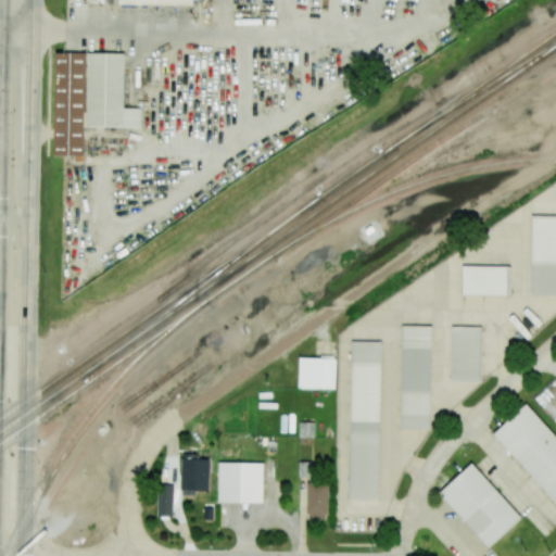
[(54,52),(53,155),(83,156),(84,127),(142,127),(142,109),(124,108),(125,53),(54,52)]
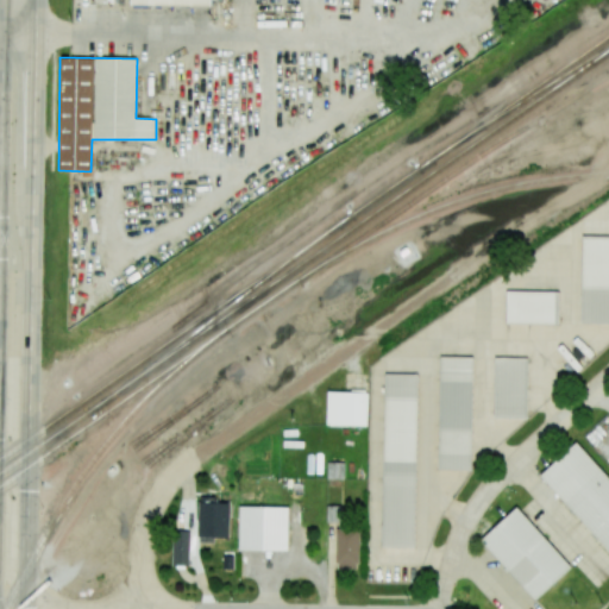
[(608,324),(581,324),(582,236),(608,236),(608,324)]
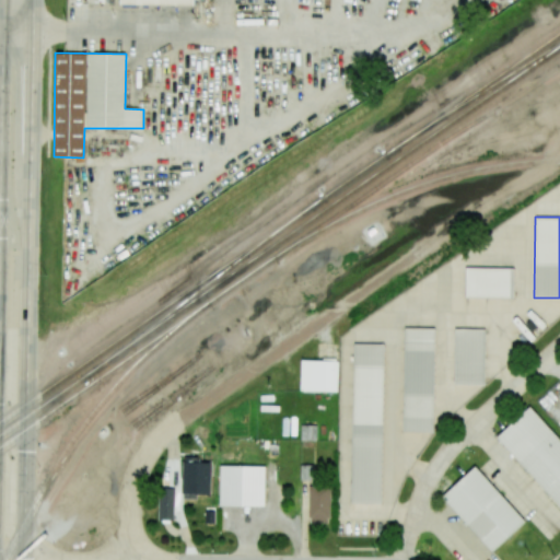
[(466,267),(514,268),(513,298),(465,298),(466,267)]
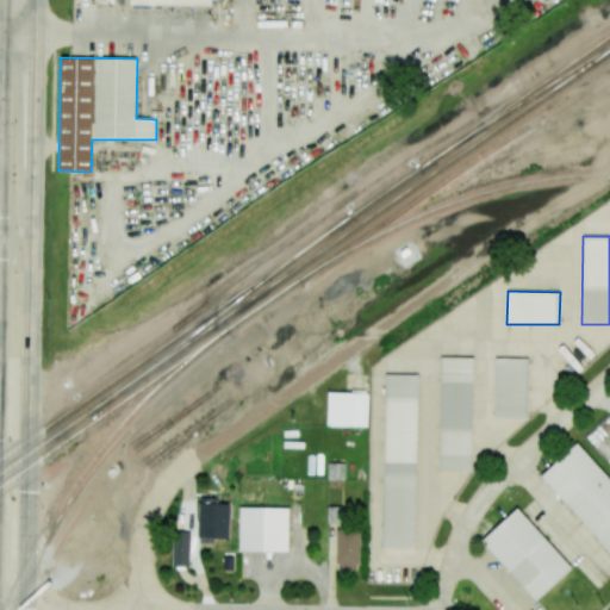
[(441,355),(474,356),(472,470),(440,470),(441,355)]
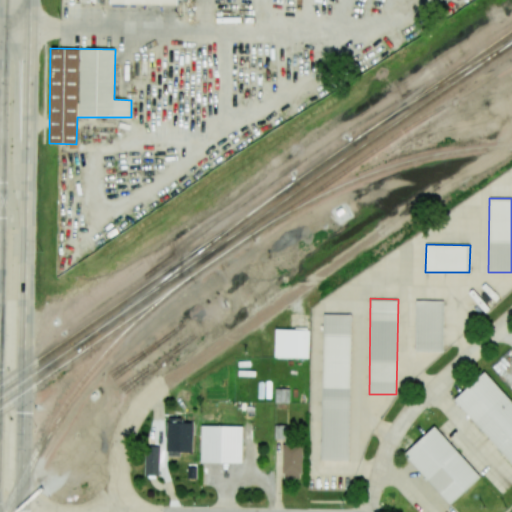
[(416,351),(416,299),(445,300),(445,351),(416,351)]
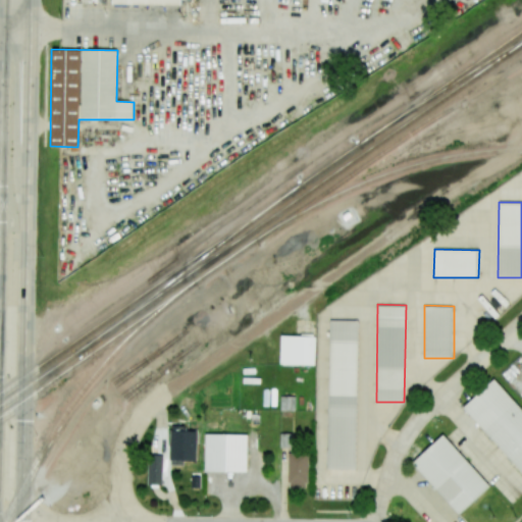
[(356,468),(328,468),(330,318),(358,318),(356,468)]
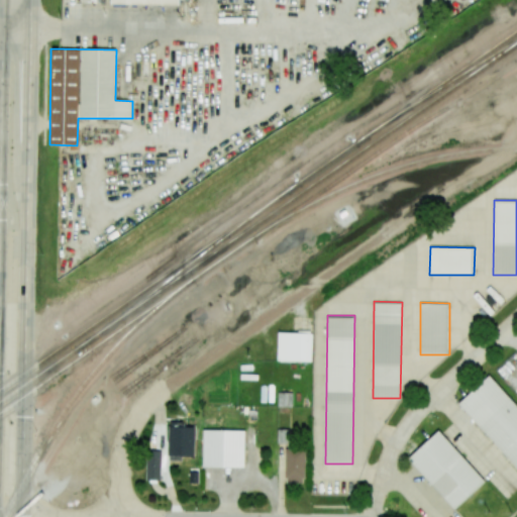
[(311,362),(311,333),(278,332),(278,362),(311,362)]
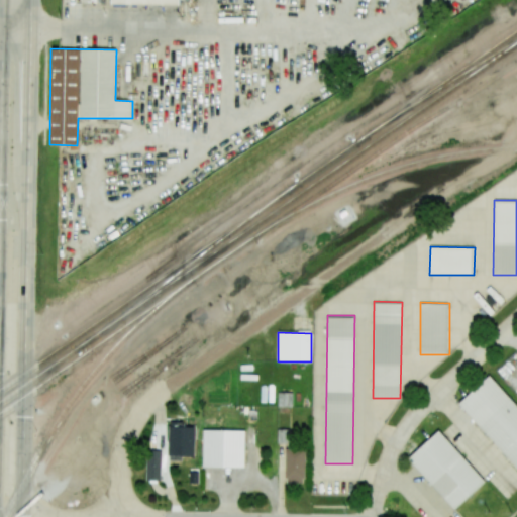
[(516,404),(516,463),(459,402),(489,374),(516,404)]
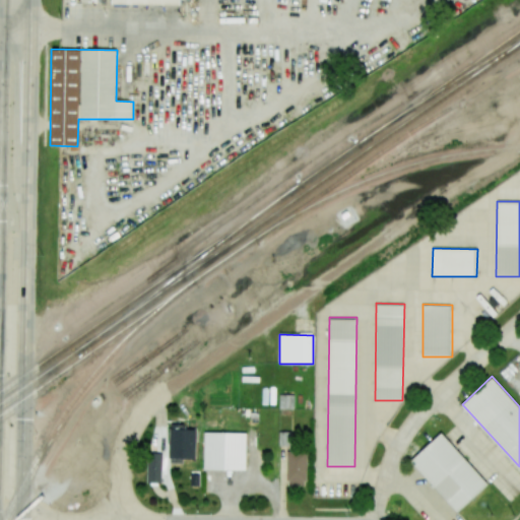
[(279,409),(294,409),(294,395),(279,395),(279,409)]
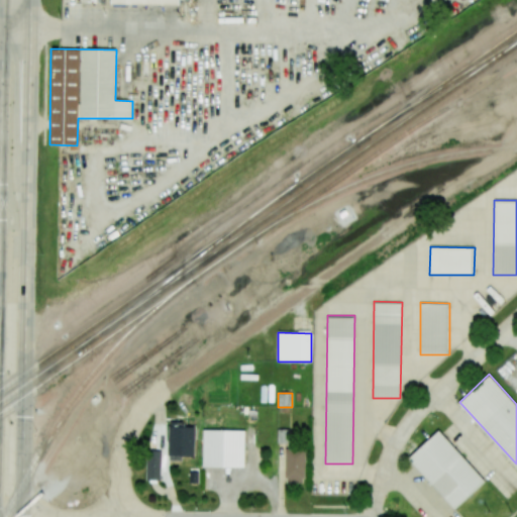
[(185,453),(169,452),(171,424),(187,425),(185,453)]
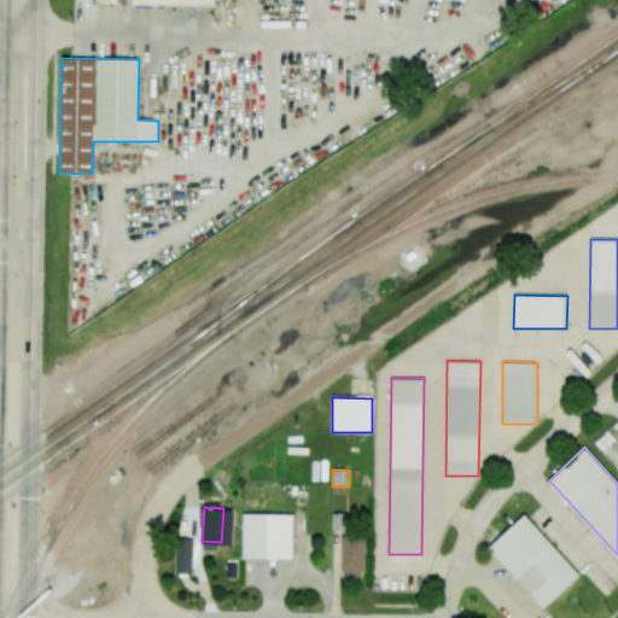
[(245,512),(295,513),(295,555),(244,554),(245,512)]
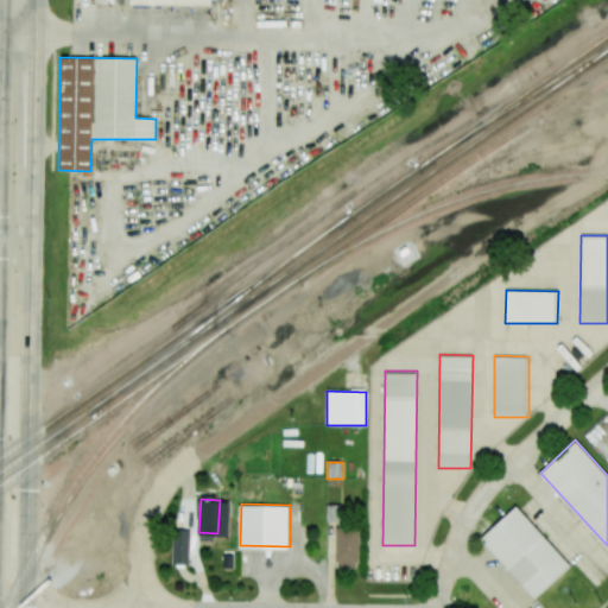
[(340,521),(340,505),(327,505),(327,520),(340,521)]
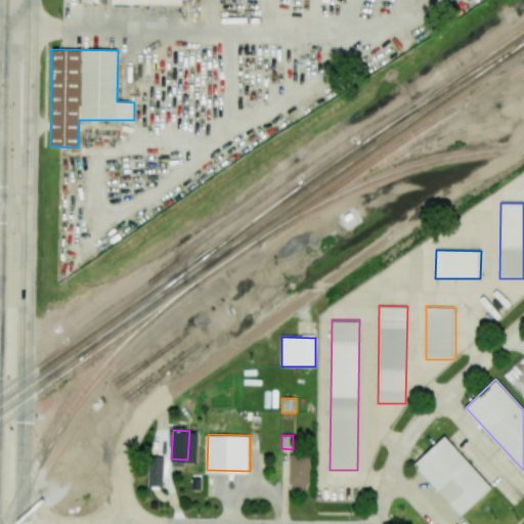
[(444,435),(492,487),(461,516),(413,464),(444,435)]
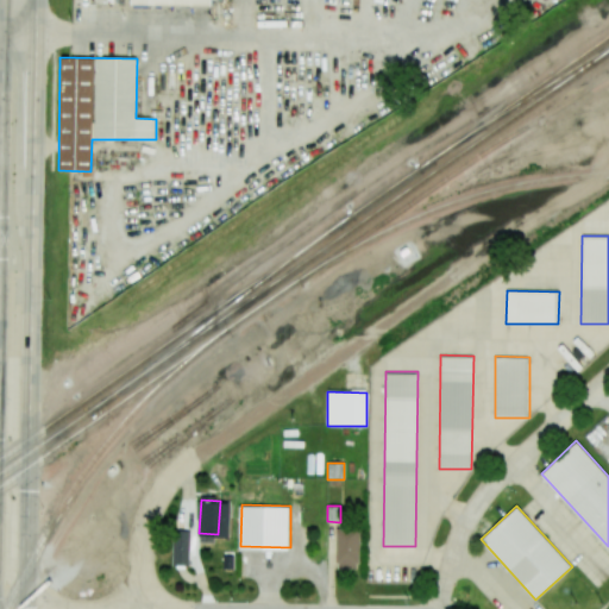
[(359,529),(337,528),(334,569),(358,569),(359,529)]
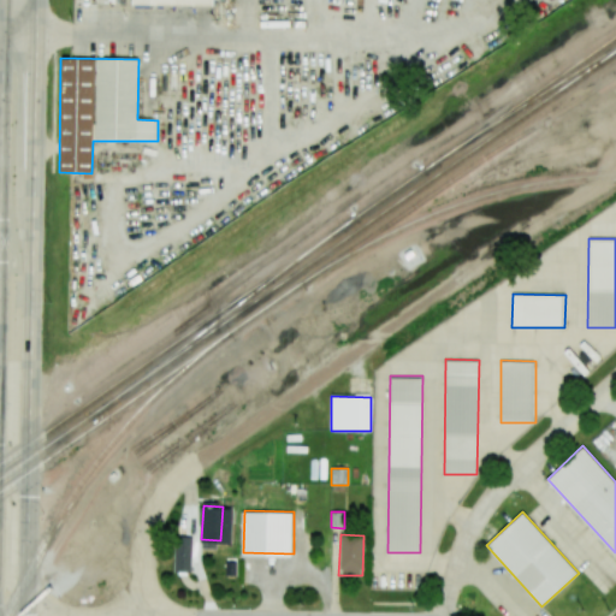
[(175,572),(191,572),(191,537),(176,537),(175,572)]
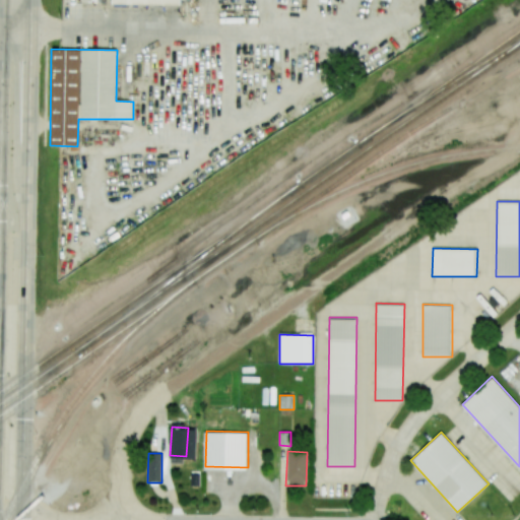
All buildings are outlined.
